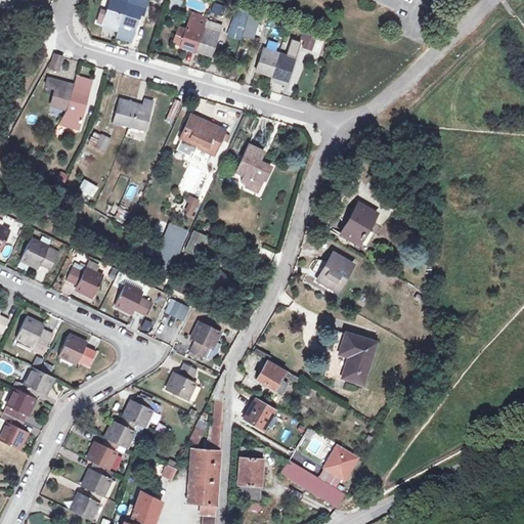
[(110,0),(103,22),(120,27),(127,3),(127,0),(110,0)]
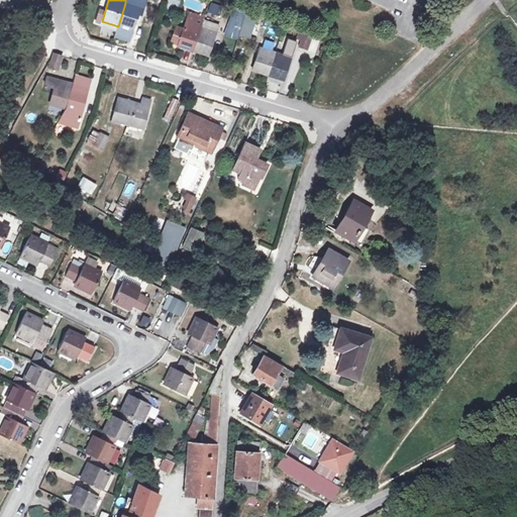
[(182,0),(168,0),(165,10),(178,14),(182,0)]
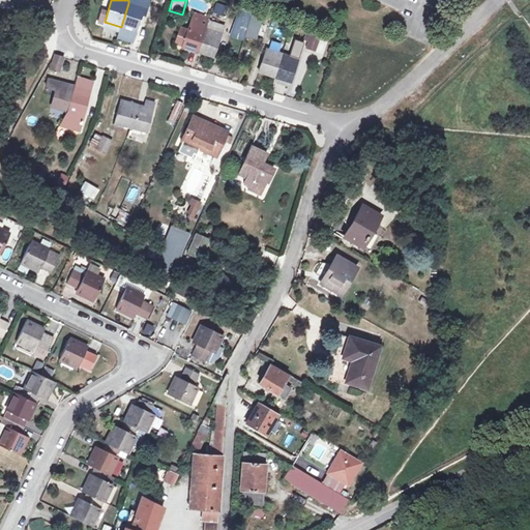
[(379,0),(401,9),(404,0),(379,0)]
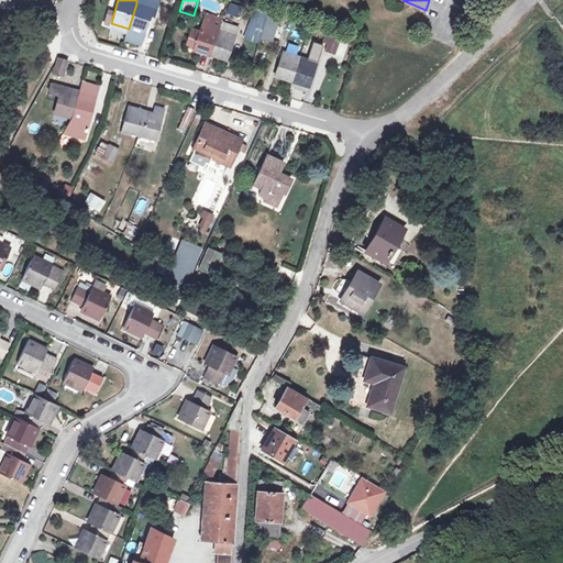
[(145,34),(153,8),(136,3),(129,29),(145,34)]
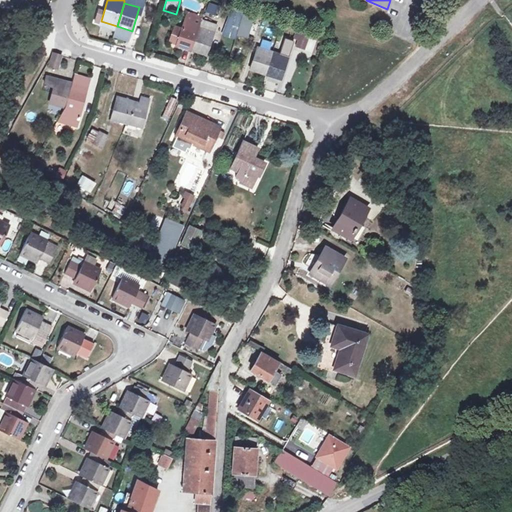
[(232,8),(224,33),(235,36),(243,11),(232,8)]
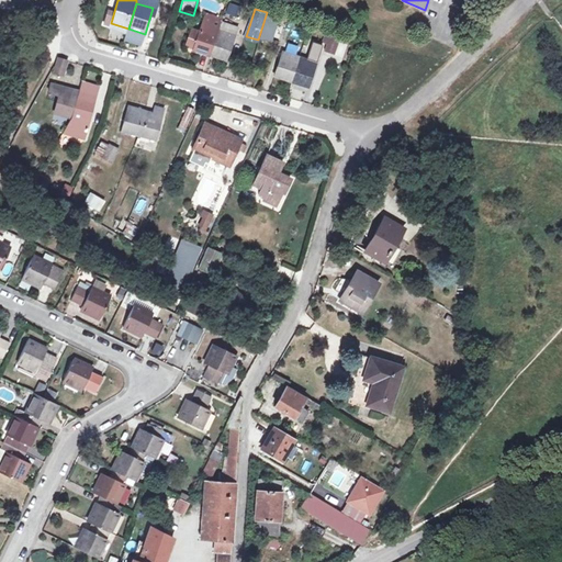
[(268,13),(261,36),(271,38),(279,17),(268,13)]
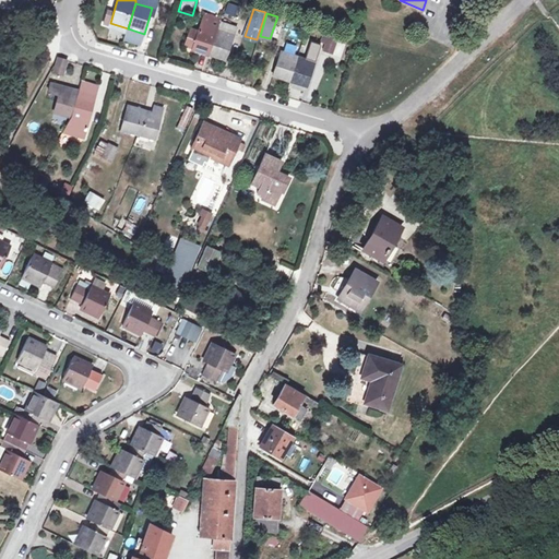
[(204,14),(200,25),(198,32),(192,48),(191,49),(209,55),(216,31),(221,20),(204,14)]
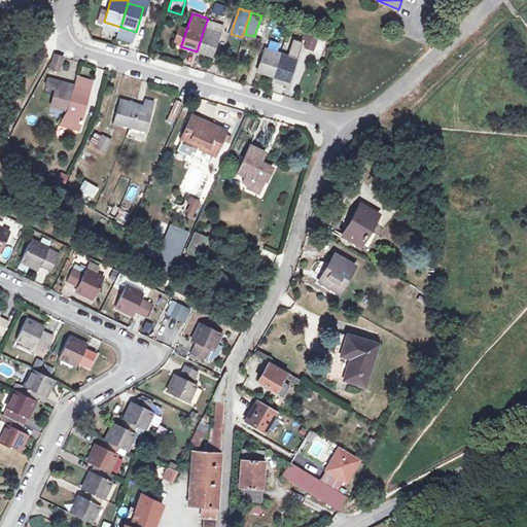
[(186,30),(179,27),(174,42),(181,45),(186,30)]
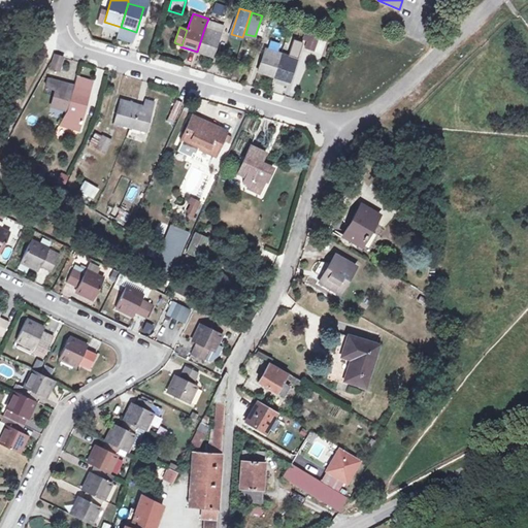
[(212,58),(221,34),(204,29),(197,52),(212,58)]
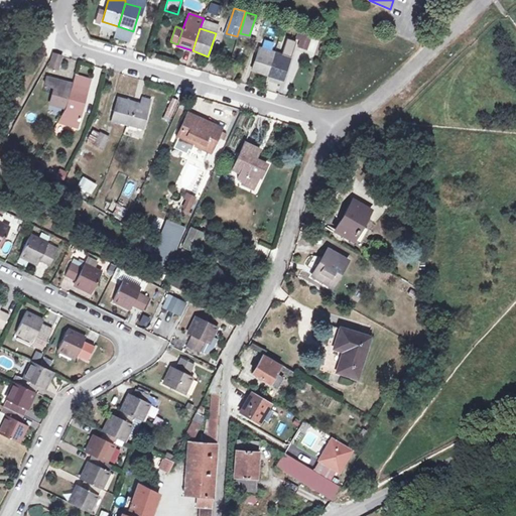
[(303,32),(299,31),(294,45),(298,46),(303,32)]
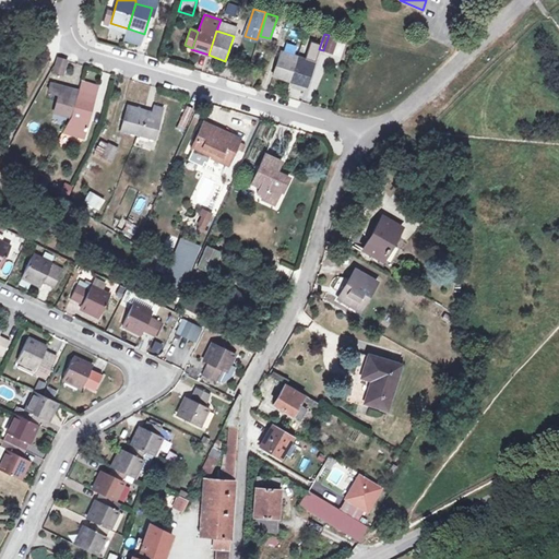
[(339,38),(329,35),(323,50),(333,55),(339,38)]
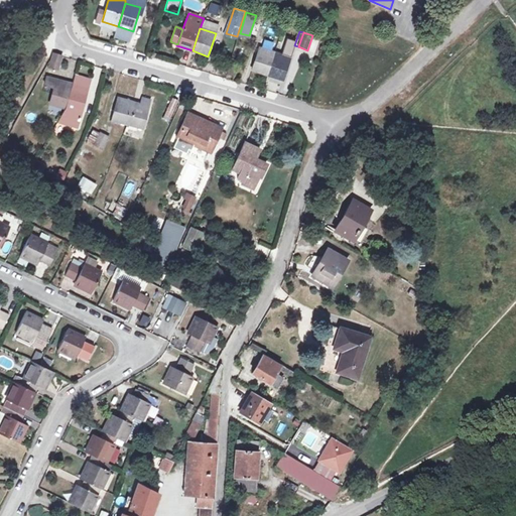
[(268,76),(275,52),(260,47),(252,71),(268,76)]
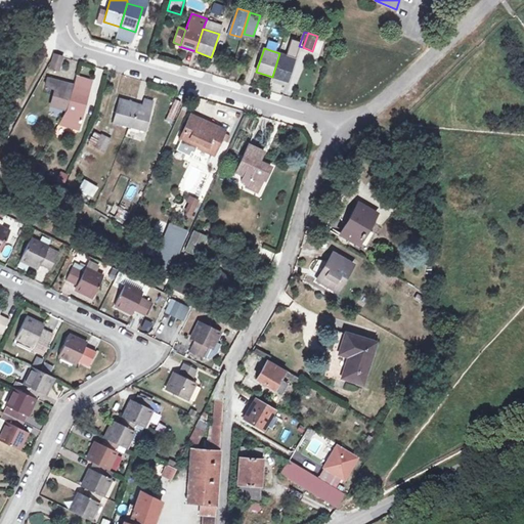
[(288,82),(296,58),(279,53),(272,77),(288,82)]
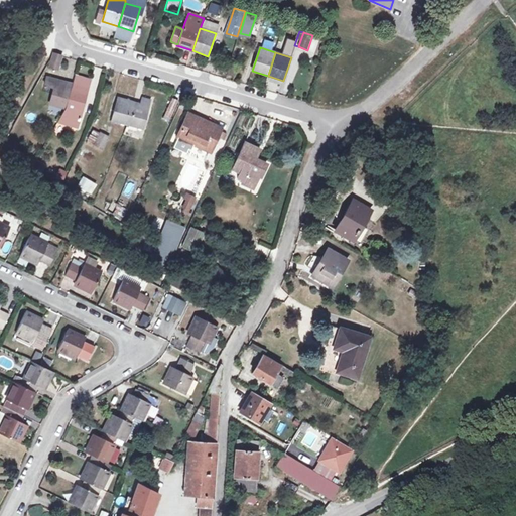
[(57,69),(61,56),(53,53),(50,67),(57,69)]
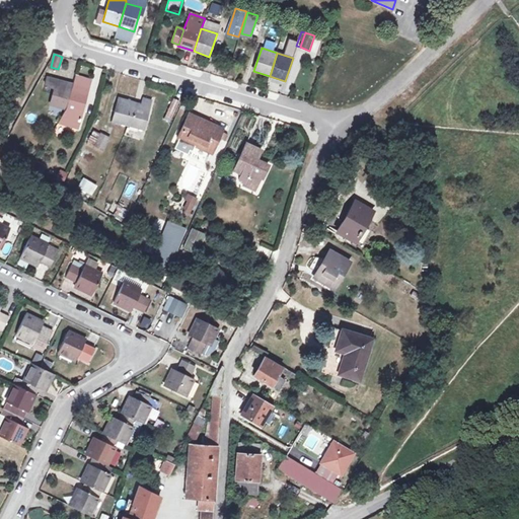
[(239,65),(233,63),(229,75),(235,77),(239,65)]
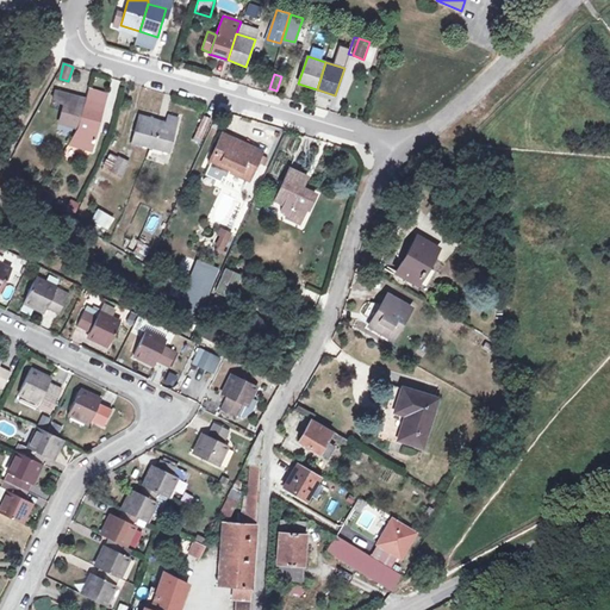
[(68,144),(92,151),(107,94),(89,89),(86,100),(79,126),(78,129),(68,144)]
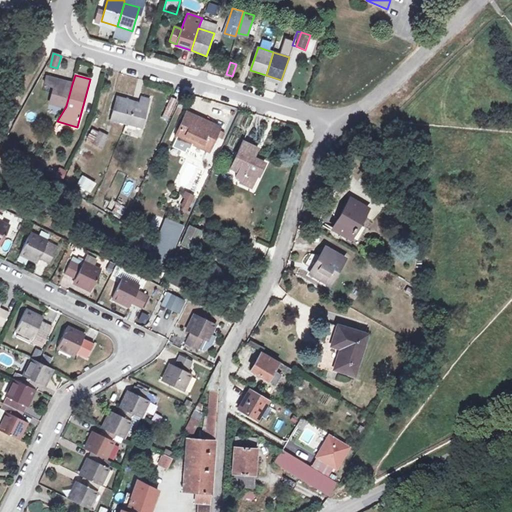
[(66,106),(72,84),(47,77),(45,84),(54,87),(50,103),(65,108),(66,106)]
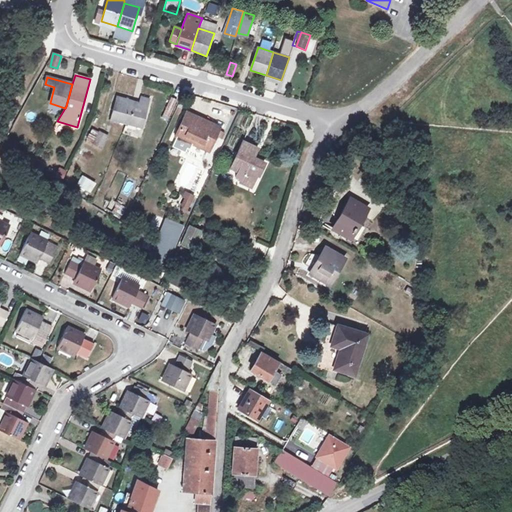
[(126,124),(133,100),(117,96),(111,119),(126,124)]
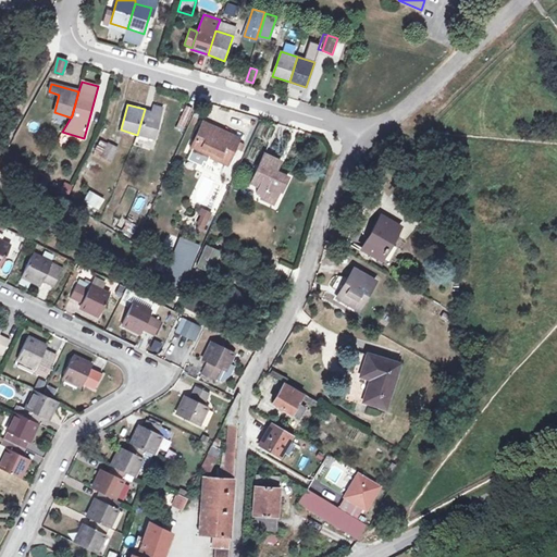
[(137,135),(155,139),(163,107),(155,104),(152,111),(145,109),(137,135)]
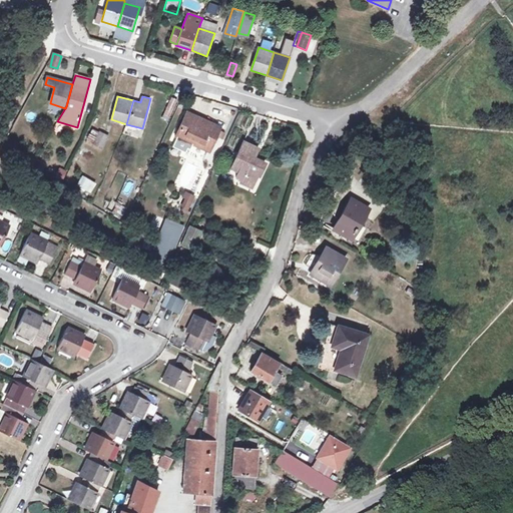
[(177,99),(172,97),(165,112),(171,114),(177,99)]
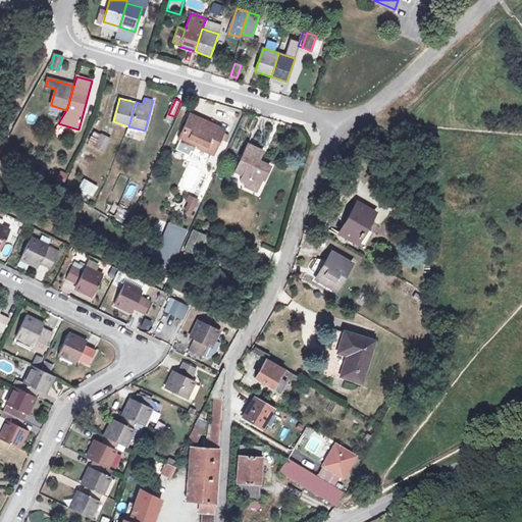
[(199,118),(191,115),(179,139),(197,147),(213,154),(220,139),(226,142),(228,137),(222,134),(222,133),(198,121),(199,118)]
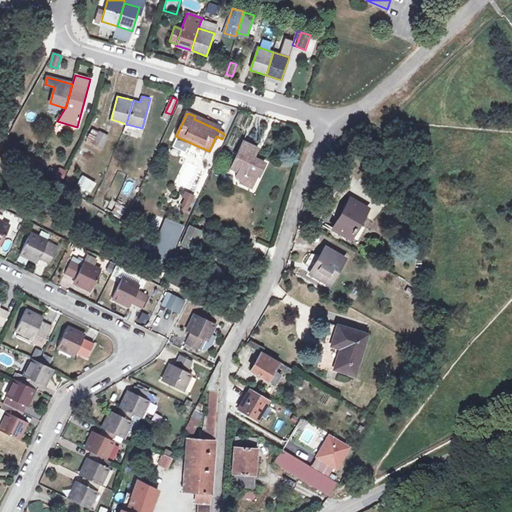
[(85,138),(90,143),(98,134),(93,129),(85,138)]
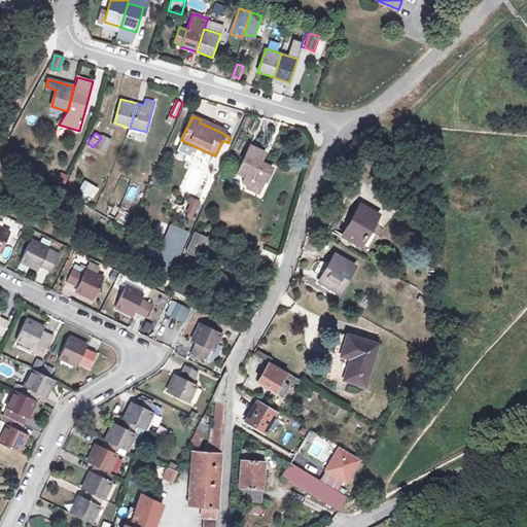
[(106,152),(112,140),(103,135),(97,148),(106,152)]
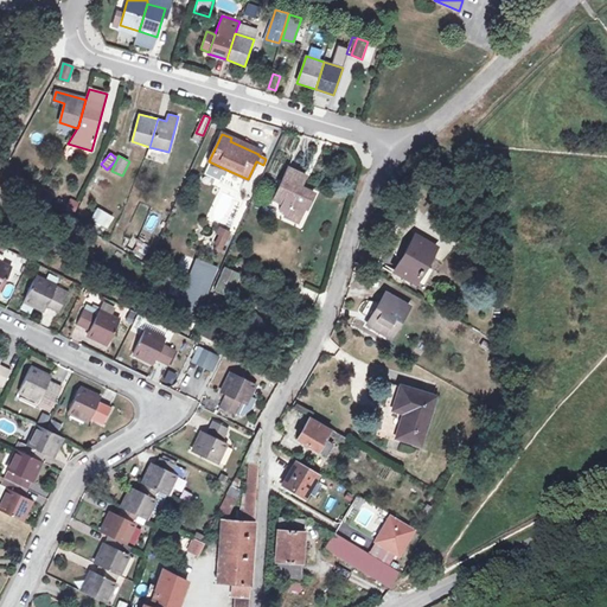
[(229,171),(210,163),(204,174),(219,181),(222,177),(225,178),(229,171)]
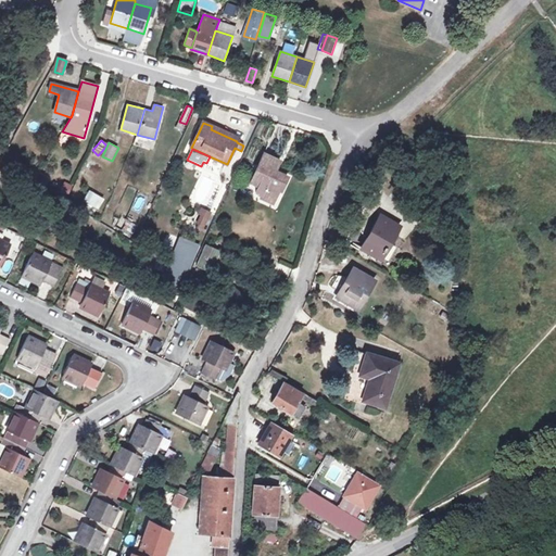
[(280,162),(264,154),(251,182),(258,187),(255,192),(263,196),(262,198),(274,203),(279,190),(281,191),(288,178),(275,172),(280,162)]
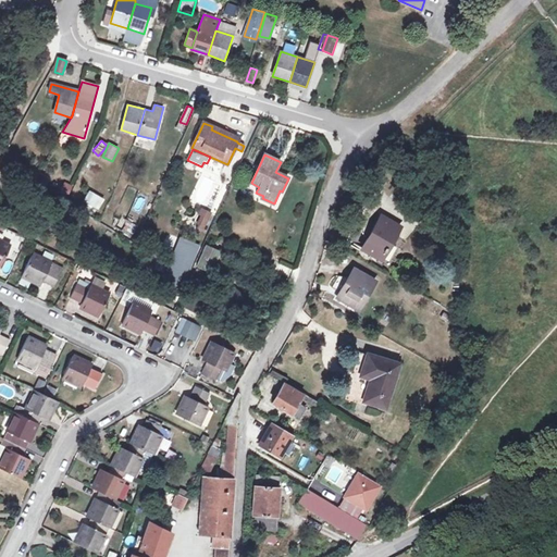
[(22,174),(26,168),(17,163),(13,169),(22,174)]
